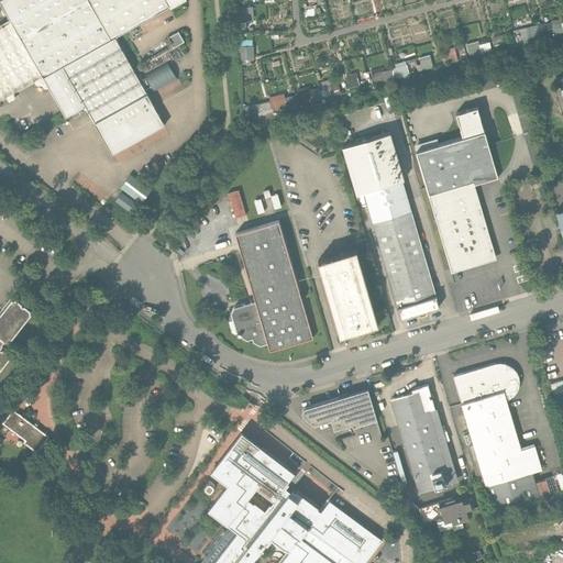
[(0,0),(0,1),(10,19),(0,24),(0,100),(6,98),(9,103),(15,100),(12,95),(33,83),(35,86),(37,87),(36,90),(42,92),(43,89),(46,90),(48,89),(65,118),(72,114),(74,119),(80,116),(78,111),(85,108),(111,155),(164,125),(116,37),(180,0),(0,0)]
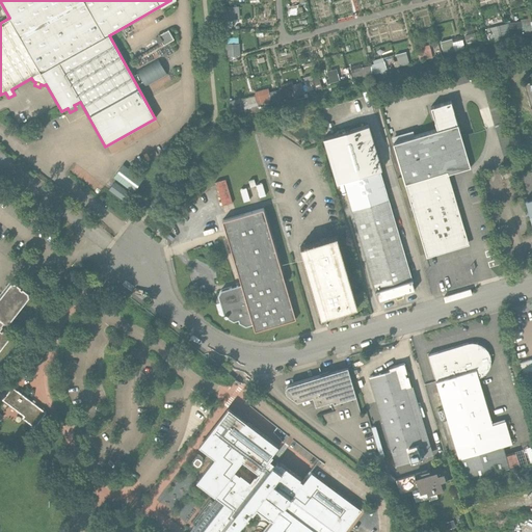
[(222,6),(223,19),(239,19),(238,5),(222,6)]
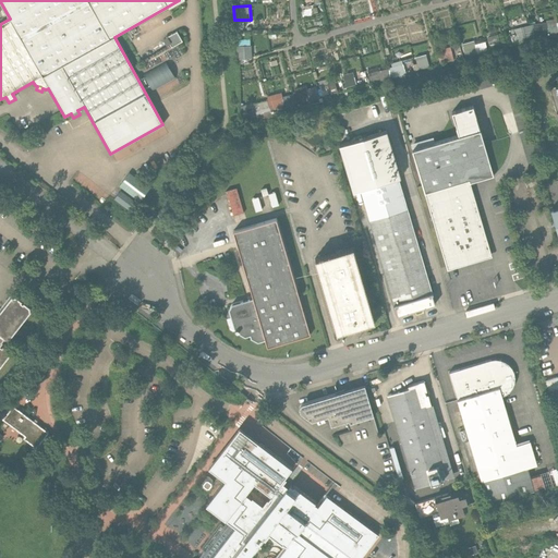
[(178,31),(162,37),(167,48),(182,40),(178,31)]
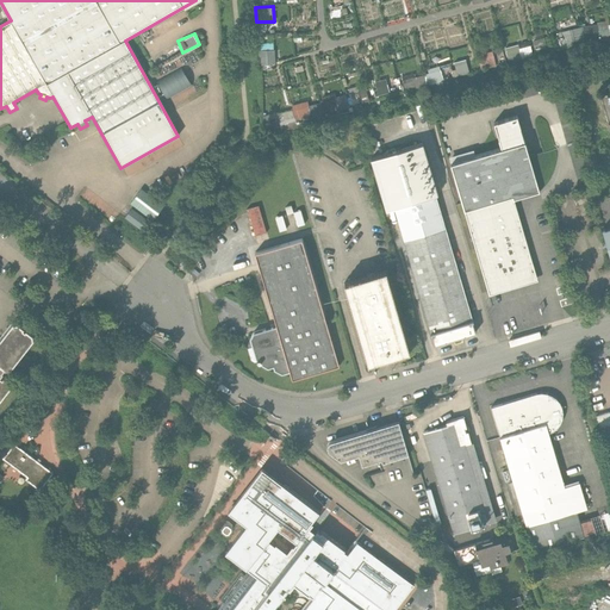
[(274,64),(273,49),(257,50),(259,66),(274,64)]
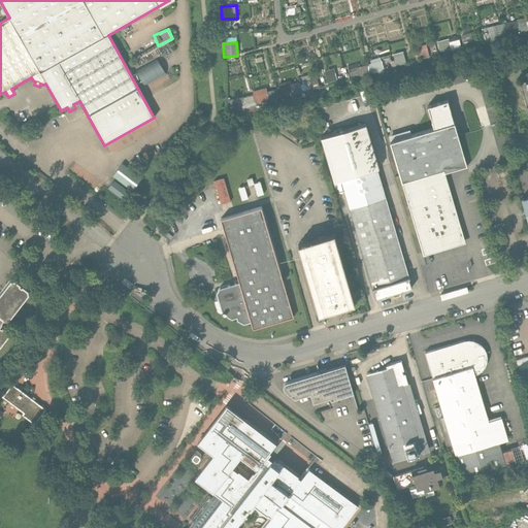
[(326,84),(338,80),(334,67),(322,70),(326,84)]
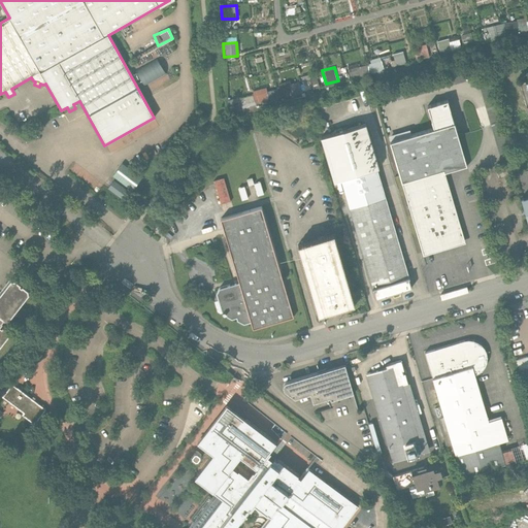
[(310,74),(300,76),(301,80),(289,84),(292,94),(314,89),(310,74)]
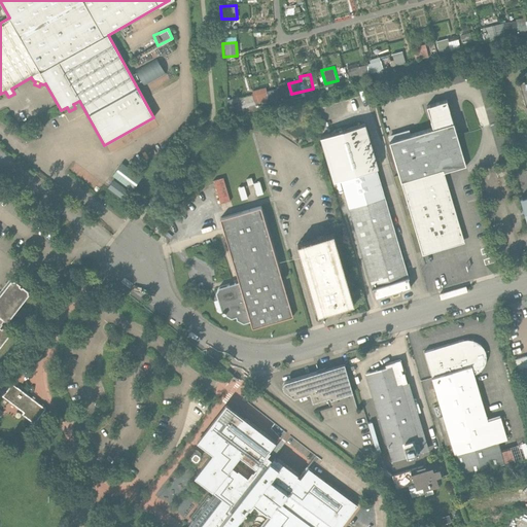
[(389,142),(423,255),(465,243),(444,172),(466,166),(447,101),(426,106),(433,129),(389,142)]
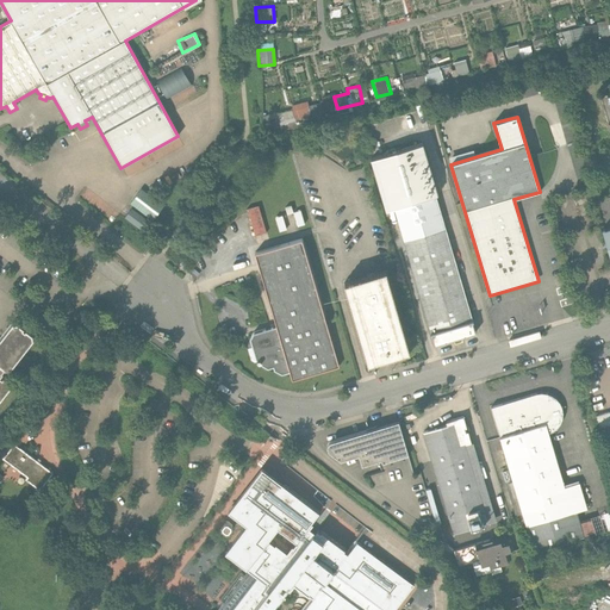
[(393,207),(435,195),(437,194),(422,143),(371,159),(386,210),(393,207)]
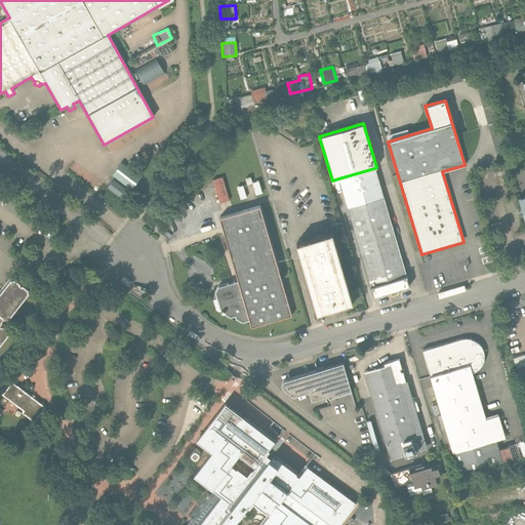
[(374,168),(338,178),(373,297),(391,292),(392,295),(398,293),(397,290),(409,286),(374,168)]
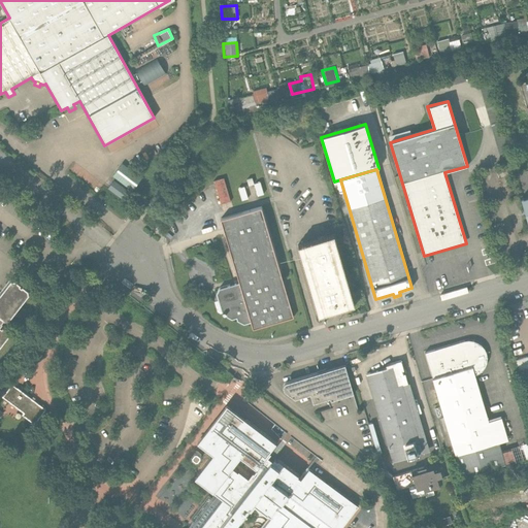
[(212,179),(219,202),(231,199),(225,175),(212,179)]
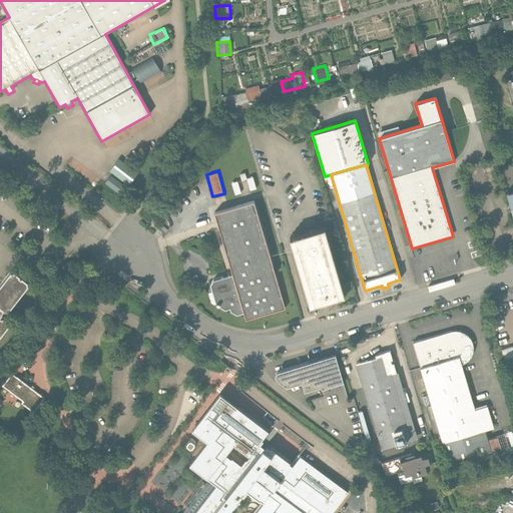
[(253,201),(214,212),(232,275),(212,281),(210,285),(215,304),(218,303),(219,308),(225,310),(229,309),(230,312),(236,315),(243,313),(245,320),(285,308),(253,201)]
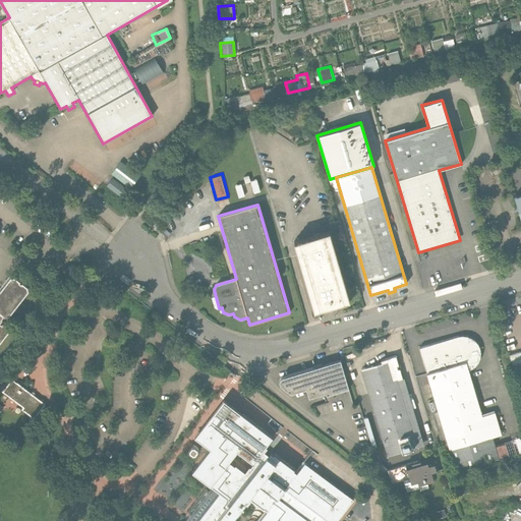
[(330,231),(294,241),(314,311),(350,300),(330,231)]
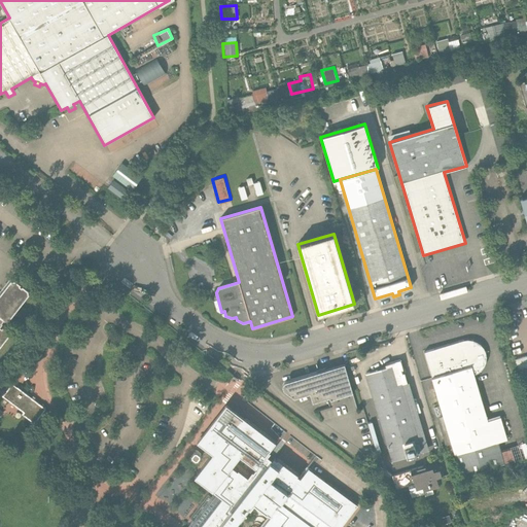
[(0,345),(9,335),(8,334),(8,329),(2,325),(2,326),(0,324),(2,322),(1,321),(4,318),(5,319),(8,318),(9,319),(29,293),(28,288),(23,284),(22,285),(20,284),(21,283),(14,278),(10,279),(0,291),(0,345)]
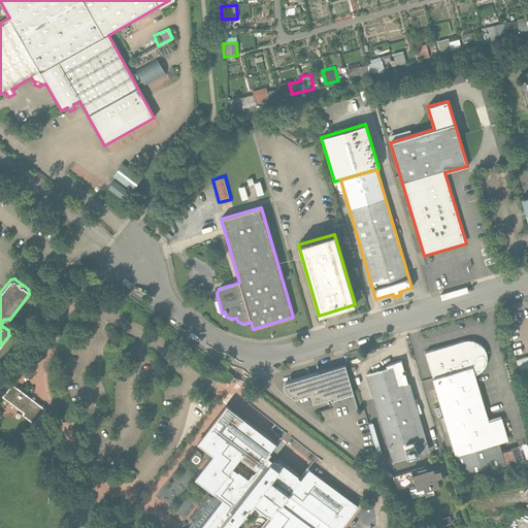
[(465,340),(425,352),(443,417),(437,419),(450,459),(456,457),(462,480),(505,467),(499,444),(508,441),(501,419),(489,422),(474,375),(480,372),(484,367),(487,360),(487,353),(483,347),(477,342),(471,340),(465,340)]
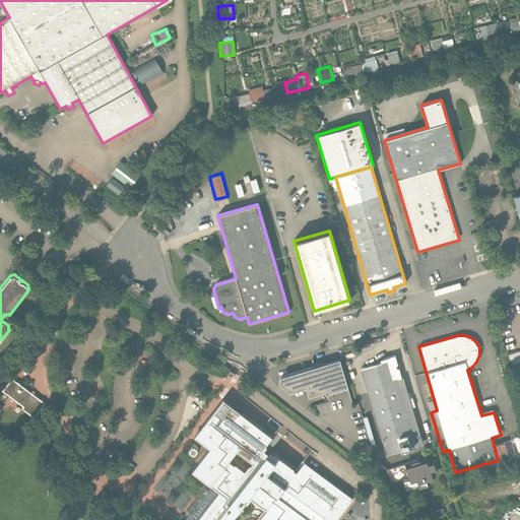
[(381,362),(361,368),(387,456),(424,446),(403,377),(401,377),(395,354),(380,360),(381,362)]
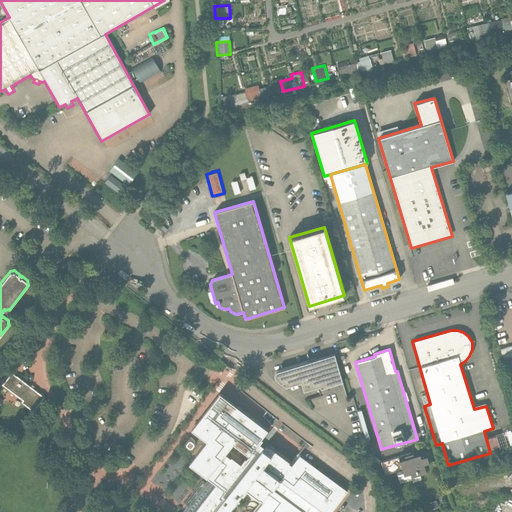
[(334,353),(276,371),(274,374),(275,379),(286,386),(301,382),(302,388),(319,383),(325,404),(347,397),(334,353)]
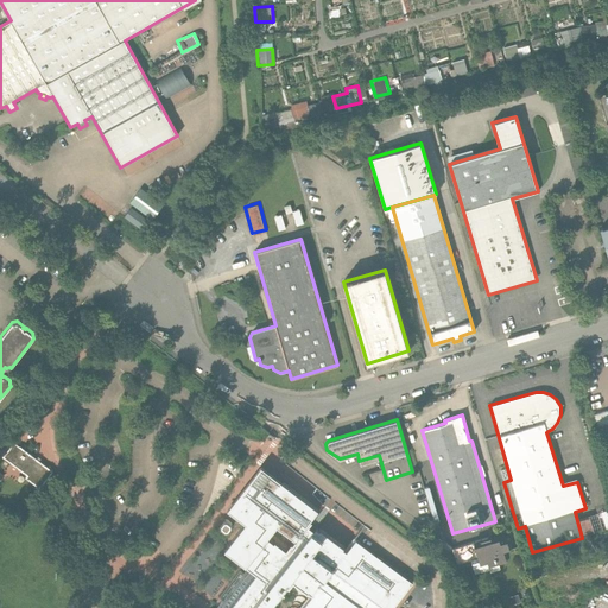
[(52,472),(13,442),(2,457),(26,475),(25,477),(39,489),(52,472)]
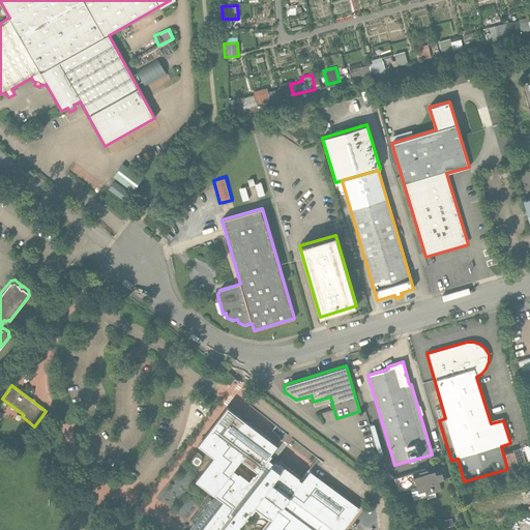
[(335,529),(340,526),(344,529),(360,508),(310,469),(301,480),(298,478),(299,477),(278,461),(277,462),(274,460),(273,461),(268,458),(271,453),(270,452),(276,444),(227,406),(198,444),(213,457),(195,479),(213,494),(214,493),(215,494),(211,500),(209,498),(190,521),(194,523),(187,529),(184,529),(183,529),(335,529)]
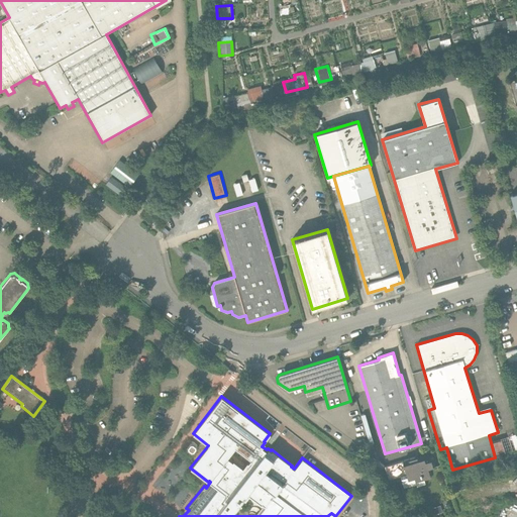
[(421,456),(385,468),(386,474),(387,474),(389,481),(400,478),(403,488),(415,484),(414,480),(420,478),(423,480),(425,480),(425,479),(427,479),(429,475),(428,473),(429,473),(428,470),(433,469),(430,458),(422,460),(421,456)]
